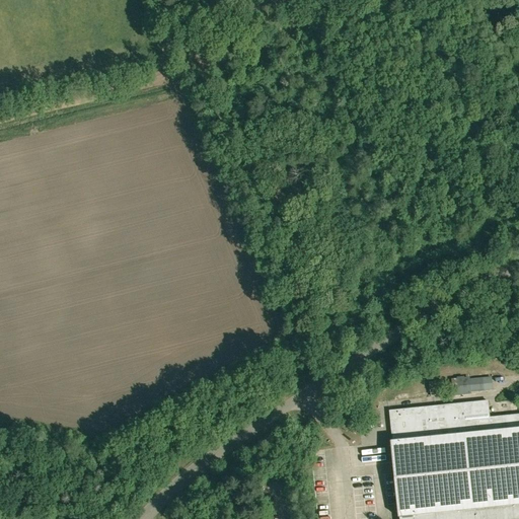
[(518,22),(491,46),(493,48),(518,26),(518,22)]
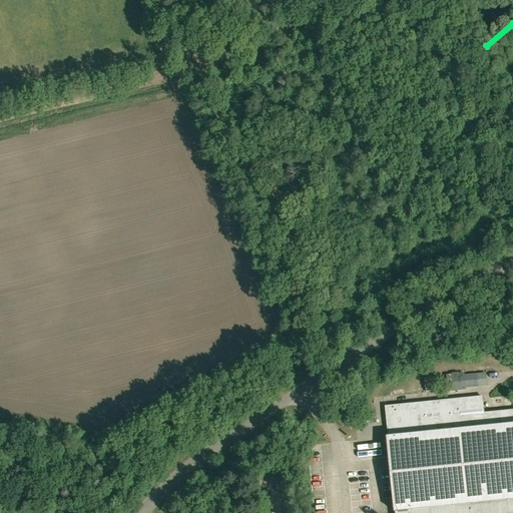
[(257,52),(224,68),(225,70),(258,55),(257,52)]
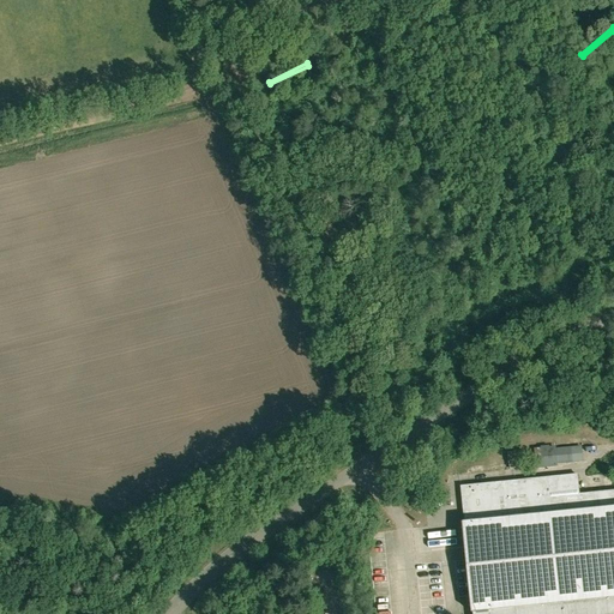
[(337,127),(300,145),(301,149),(339,131),(337,127)]
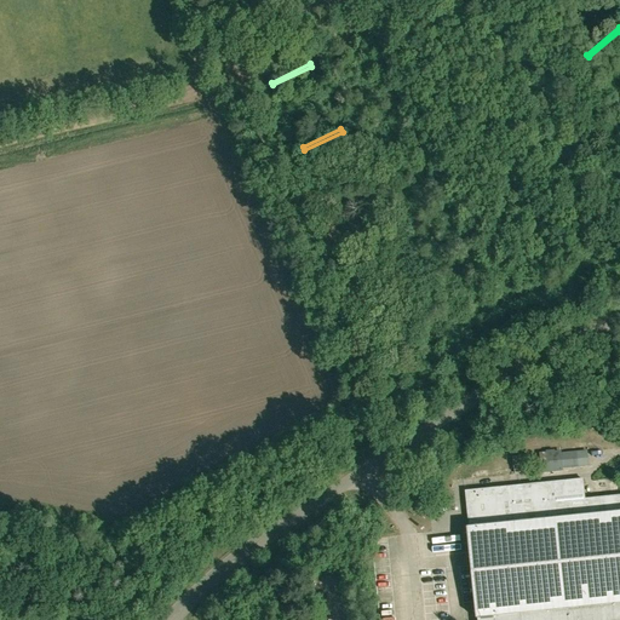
[(547,454),(540,454),(543,472),(562,470),(562,468),(587,465),(586,452),(561,454),(561,452),(554,453),(554,452),(547,453),(547,454)]
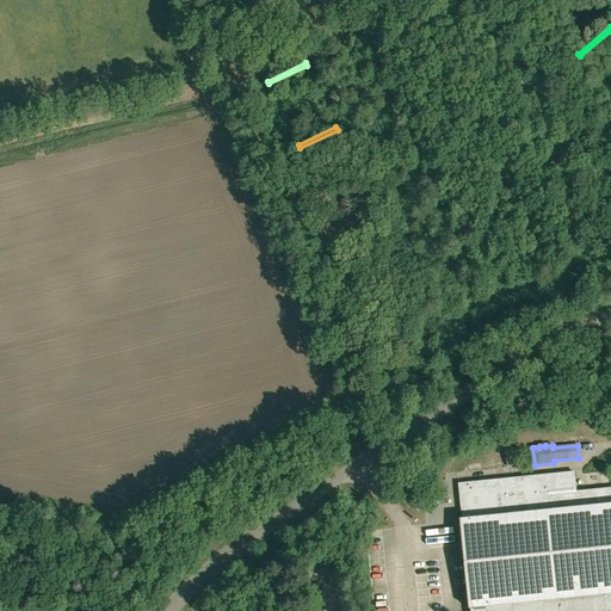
[(506,450),(507,467),(523,466),(522,449),(506,450)]
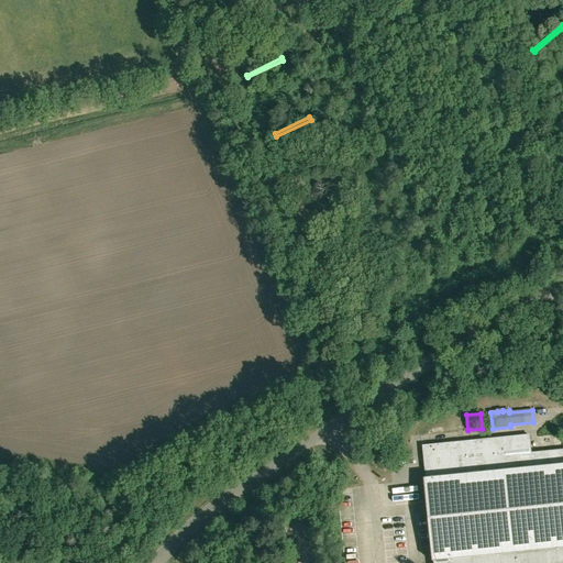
[(562,562),(562,450),(556,451),(532,454),(529,435),(423,446),(427,479),(424,479),(432,559),(433,562),(434,562),(433,562),(562,562)]
